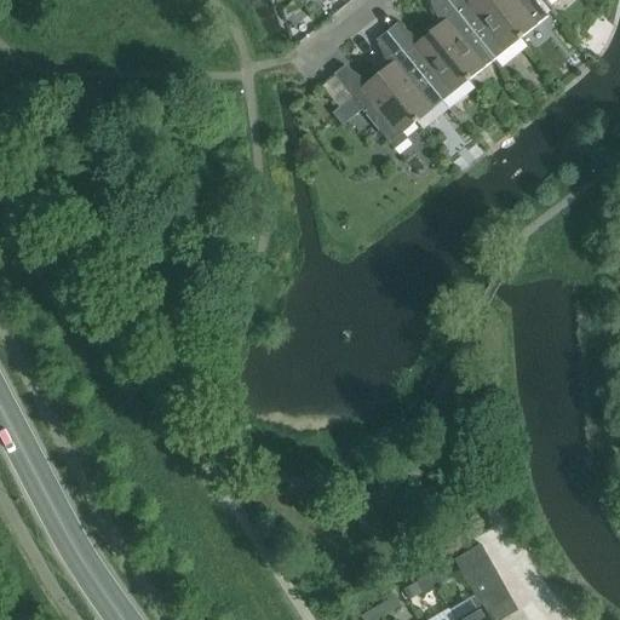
[(494,61),(446,0),(428,0),(440,26),(430,34),(469,81),(494,61)]
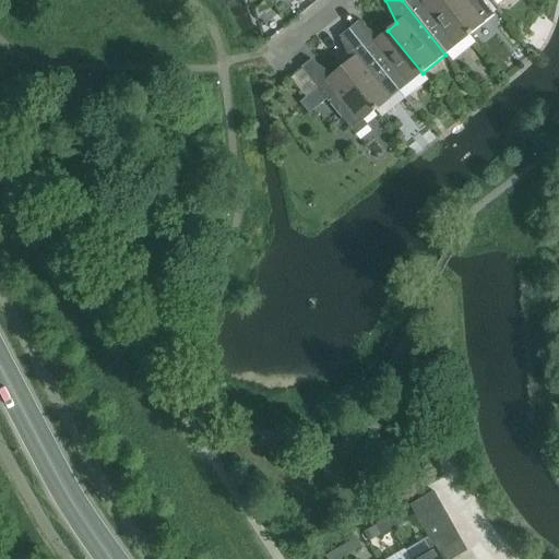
[(402,0),(445,55),(470,35),(440,0),(402,0)]
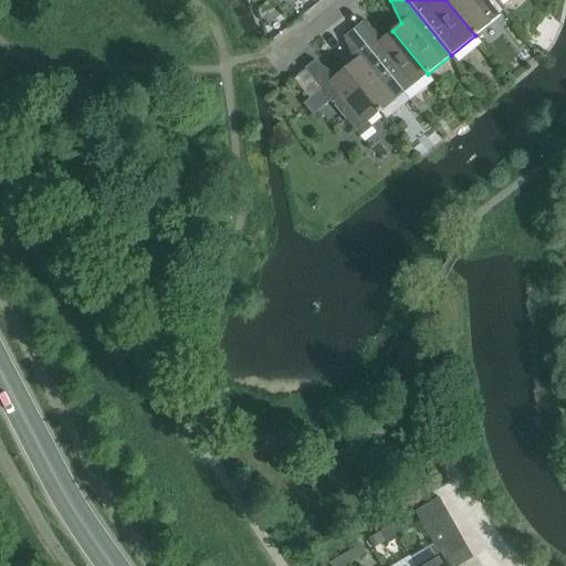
[(500,17),(486,0),(446,0),(475,35),(500,17)]
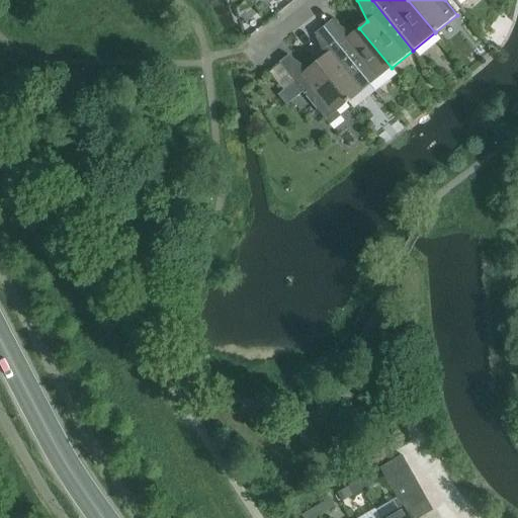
[(351,34),(332,20),(323,27),(369,85),(392,68),(359,28),(351,34)]
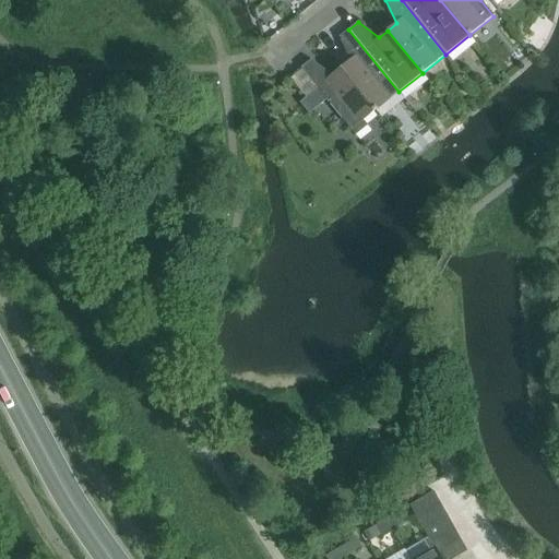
[(399,92),(348,30),(339,37),(349,61),(341,68),(375,111),(399,92)]
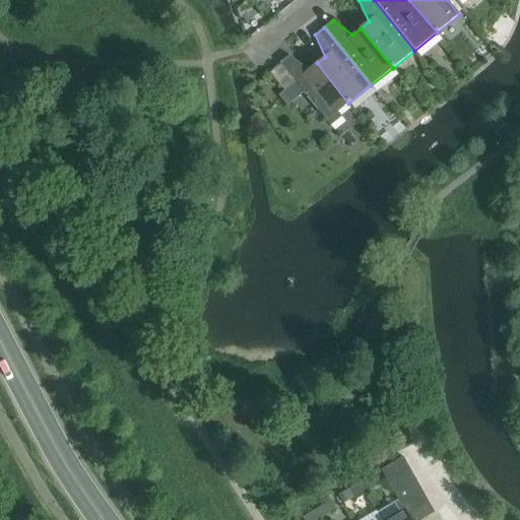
[(309,70),(288,56),(279,63),(330,126),(341,117),(337,113),(348,104),(317,63),(309,70)]
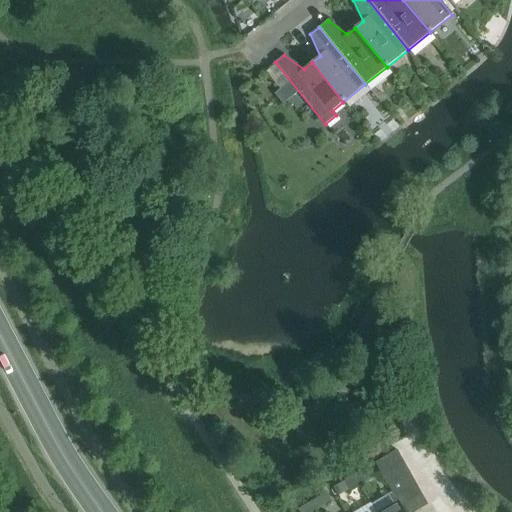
[(397,450),(374,464),(380,473),(402,460),(397,450)]
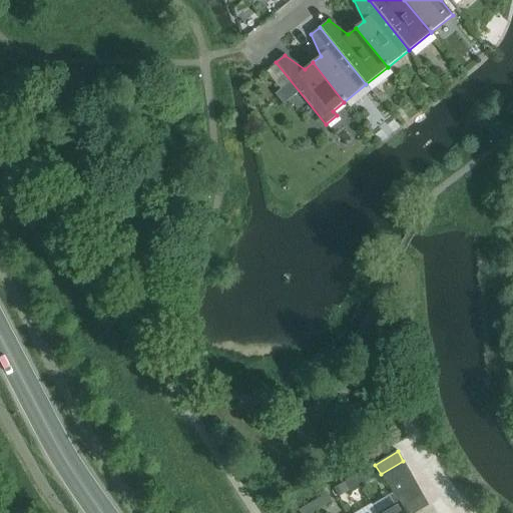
[(403,461),(381,474),(387,485),(410,472),(403,461)]
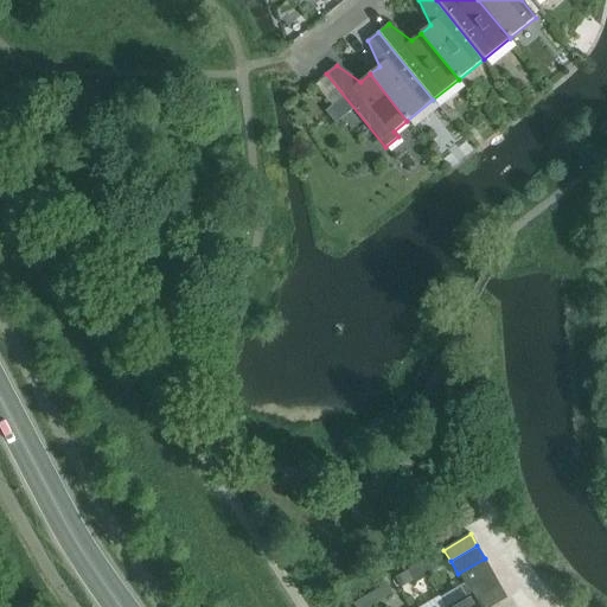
[(443,564),(436,555),(420,567),(426,576),(443,564)]
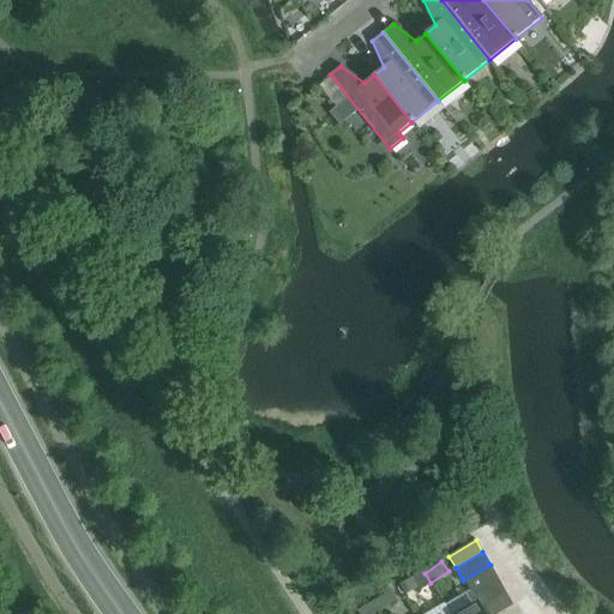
[(491,565),(463,581),(467,588),(471,595),(498,579),(491,565)]
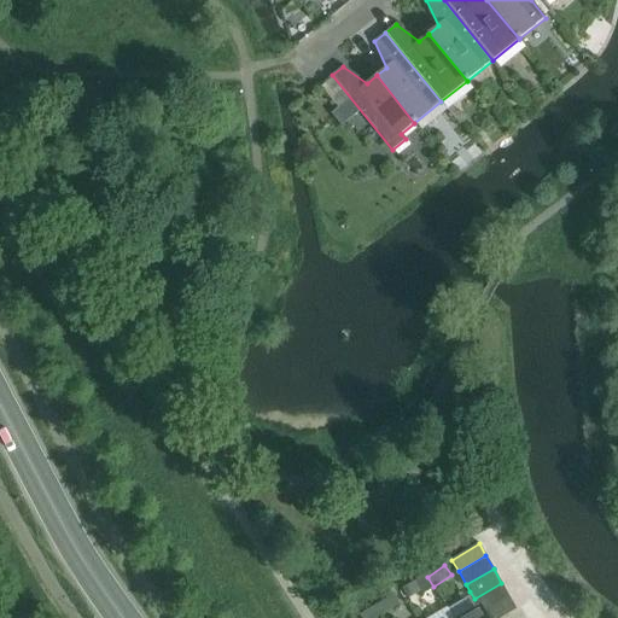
[(427,577),(412,587),(419,596),(433,587),(427,577)]
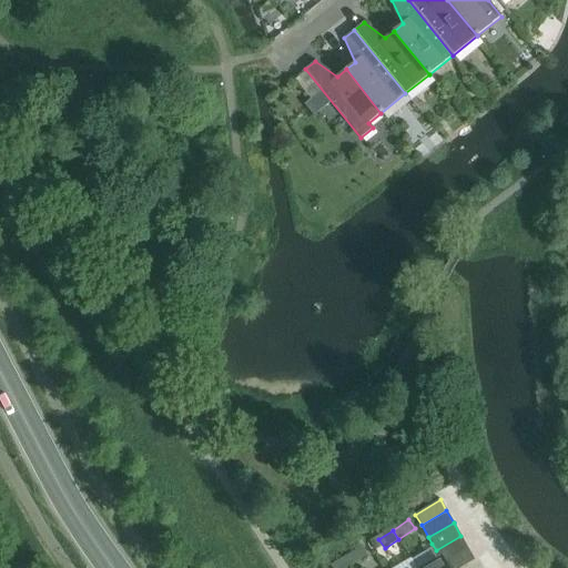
[(467,548),(460,536),(436,550),(440,558),(444,563),(467,548)]
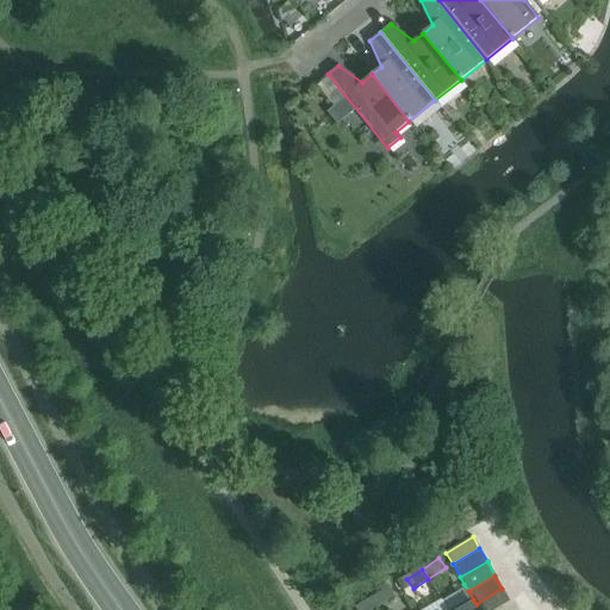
[(468,591),(464,584),(439,598),(446,609),(479,609),(477,604),(473,599),(468,591)]
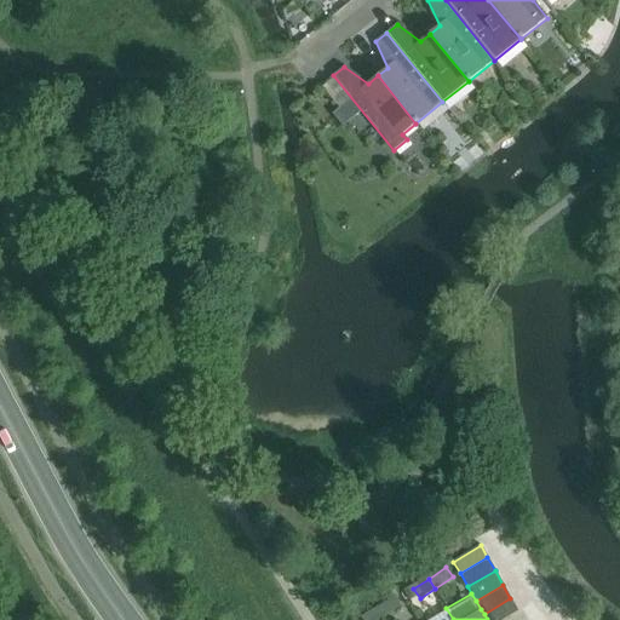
[(504,619),(518,612),(510,598),(484,614),(487,619),(504,619)]
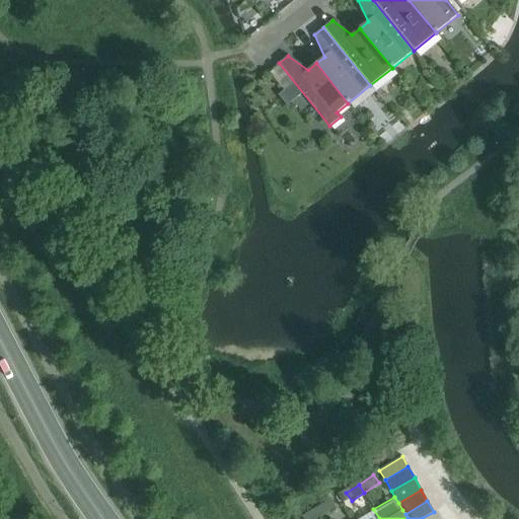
[(322,518),(338,509),(332,502),(317,511),(321,518),(322,518)]
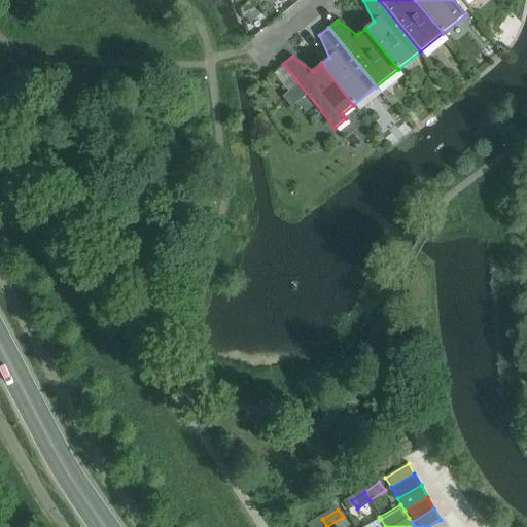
[(360,526),(385,526),(379,517),(360,526)]
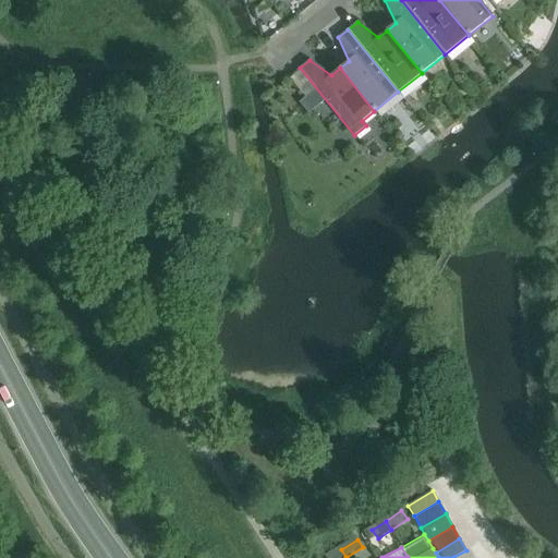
All buildings are outlined.
